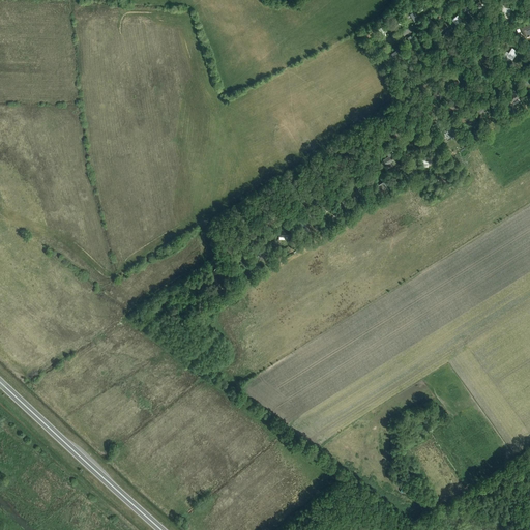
[(462,20),(459,15),(452,20),(457,26),(458,25),(457,24),(462,20)]
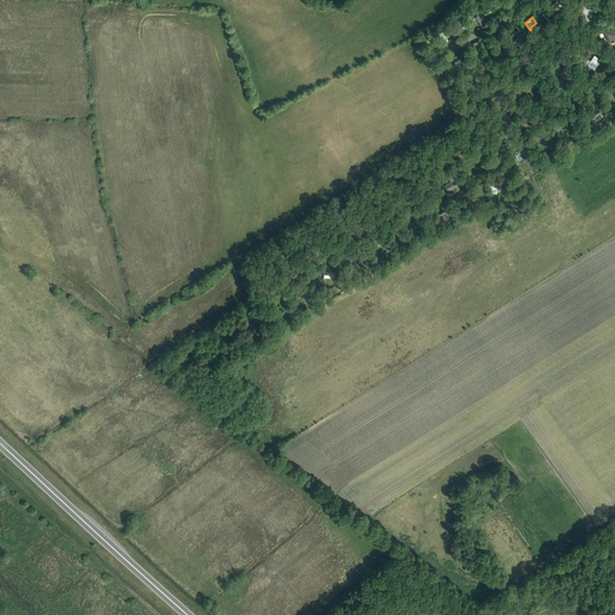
[(614,35),(614,27),(604,33),(608,42),(613,40),(611,37),(614,35)]
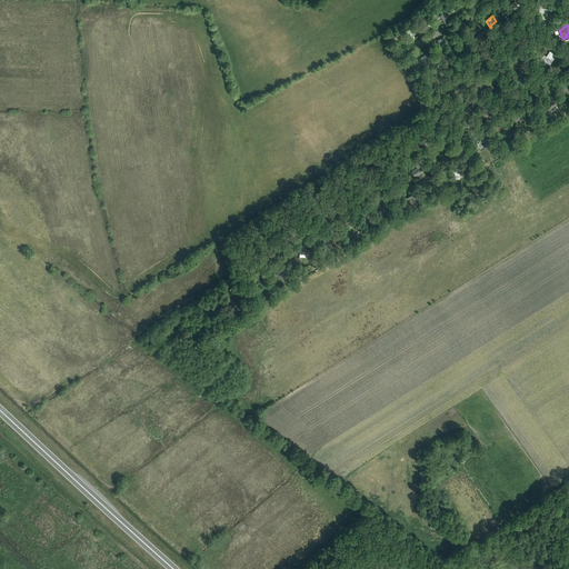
[(441,38),(438,40),(445,51),(448,49),(441,38)]
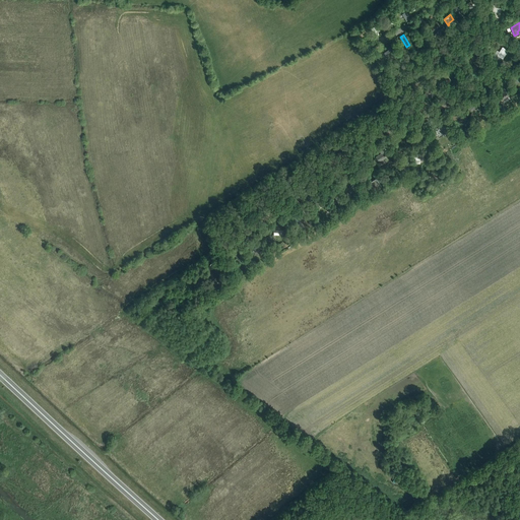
[(384,51),(387,55),(394,50),(392,46),(384,51)]
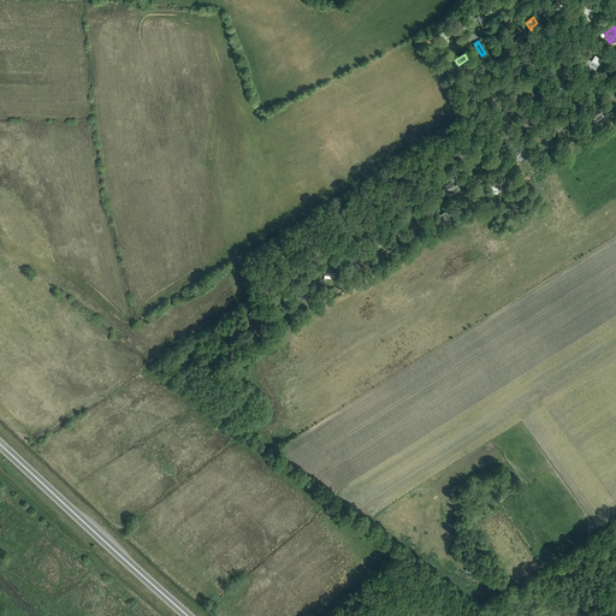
[(602,60),(596,55),(588,65),(596,70),(602,60)]
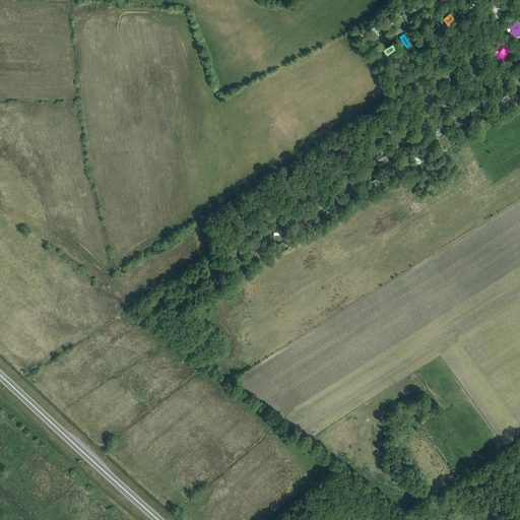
[(441,73),(448,82),(451,79),(444,71),(441,73)]
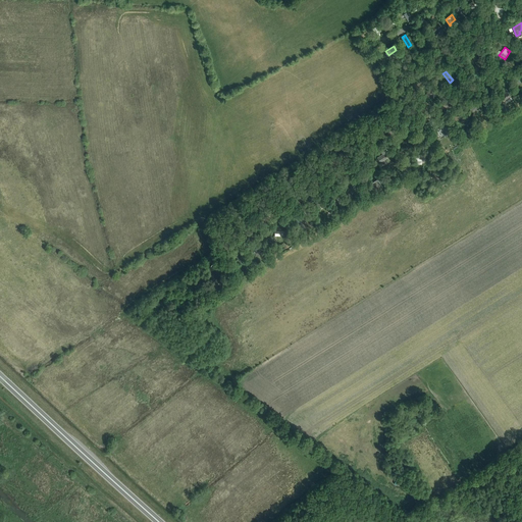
[(431,88),(425,94),(429,98),(435,92),(431,88)]
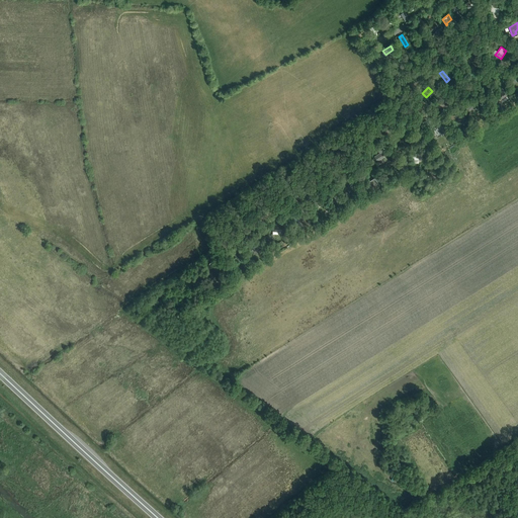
[(500,101),(508,96),(504,90),(496,94),(500,101)]
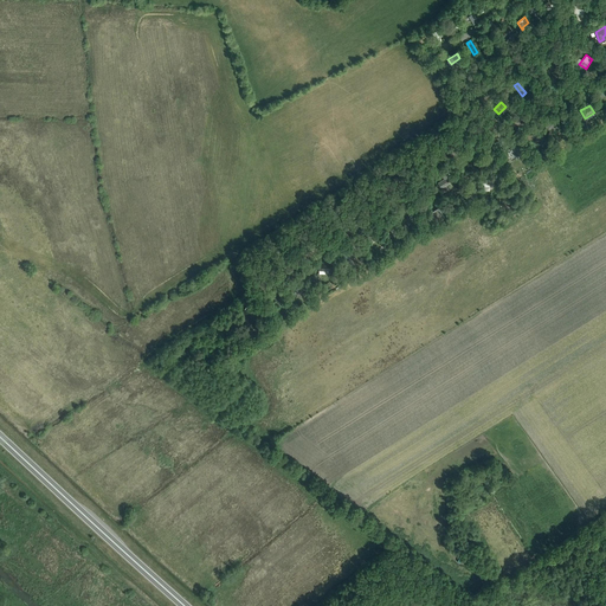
[(517,144),(516,146),(514,142),(509,143),(511,147),(510,148),(513,152),(515,156),(520,154),(517,149),(520,149),(517,144)]
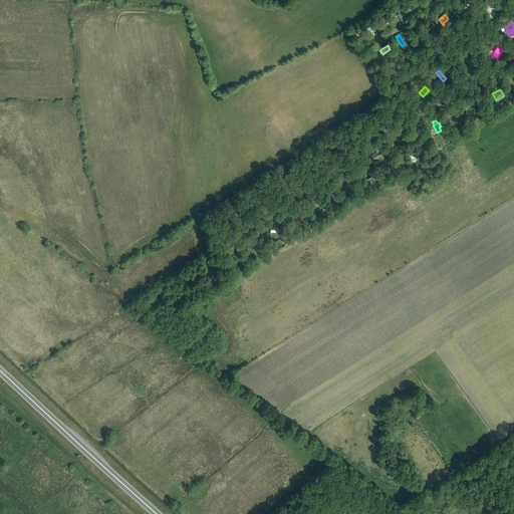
[(380,150),(371,155),(374,160),(383,155),(380,150)]
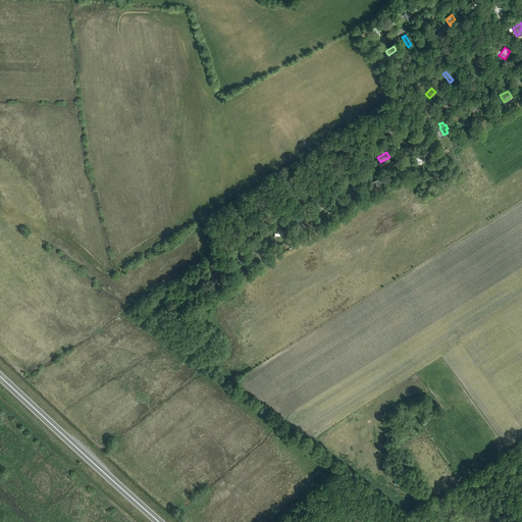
[(402,164),(398,168),(404,174),(407,171),(402,164)]
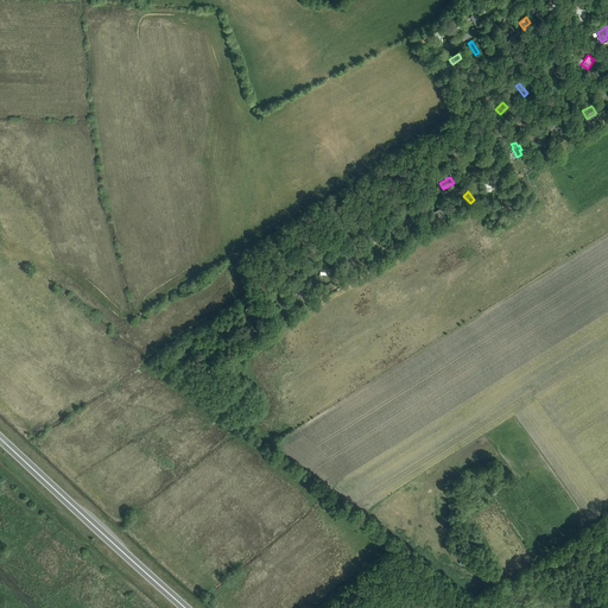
[(410,220),(418,211),(412,207),(409,211),(407,210),(404,215),(410,220)]
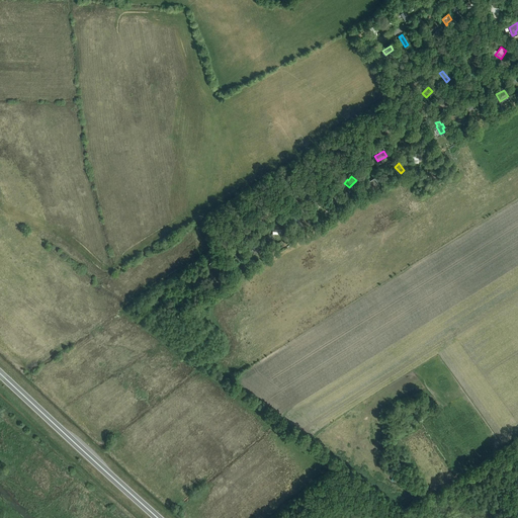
[(375,177),(365,183),(370,190),(379,184),(375,177)]
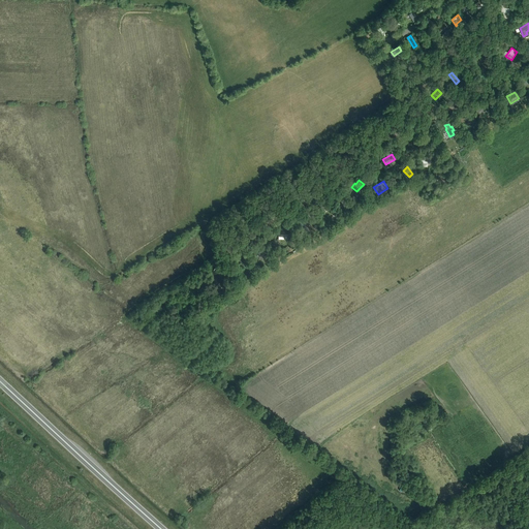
[(343,196),(340,199),(346,207),(349,204),(343,196)]
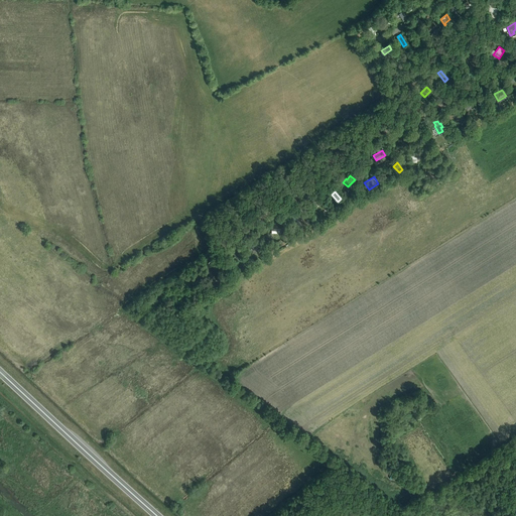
[(313,208),(323,204),(319,198),(310,203),(313,208)]
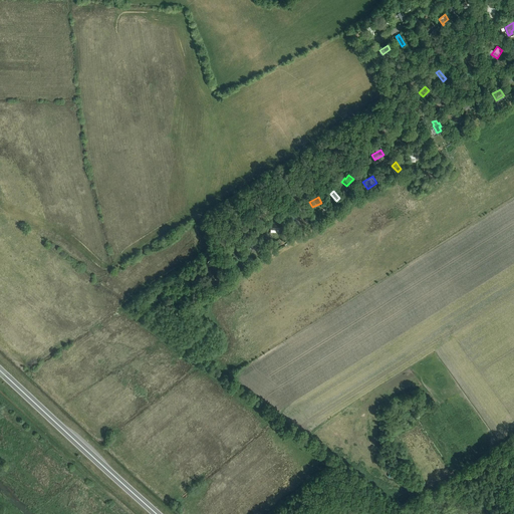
[(289,211),(292,217),(301,212),(298,207),(289,211)]
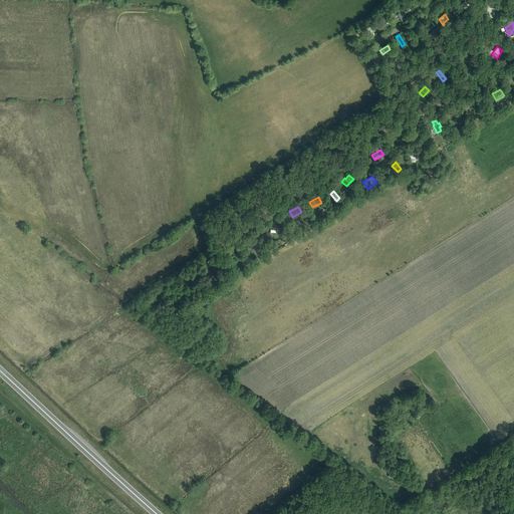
[(257,239),(247,246),(250,251),(260,244),(257,239)]
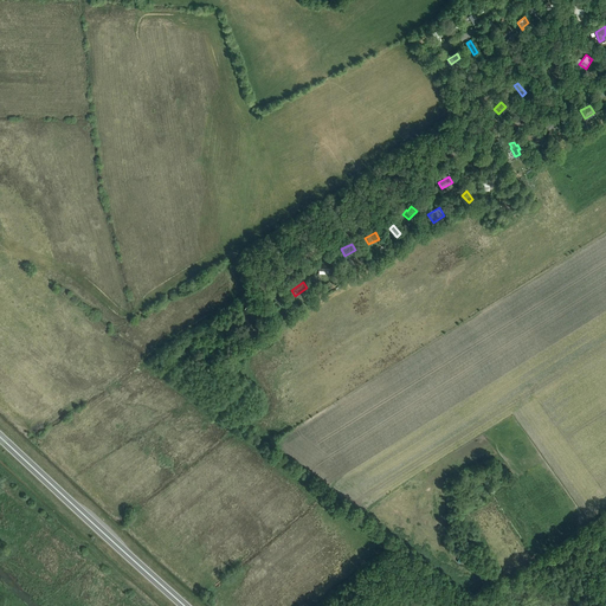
[(279,290),(274,294),(281,305),(287,302),(279,290)]
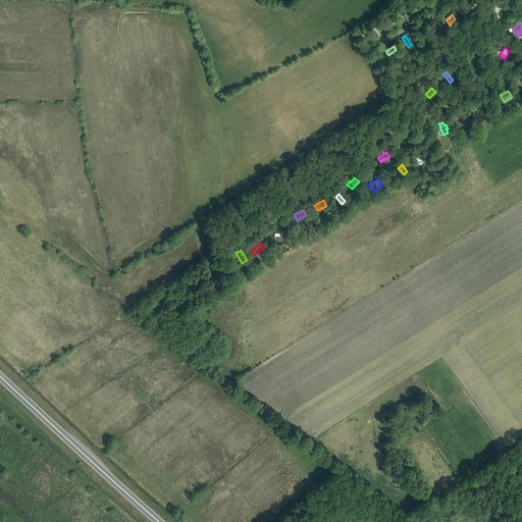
[(215,261),(211,266),(220,272),(224,267),(215,261)]
